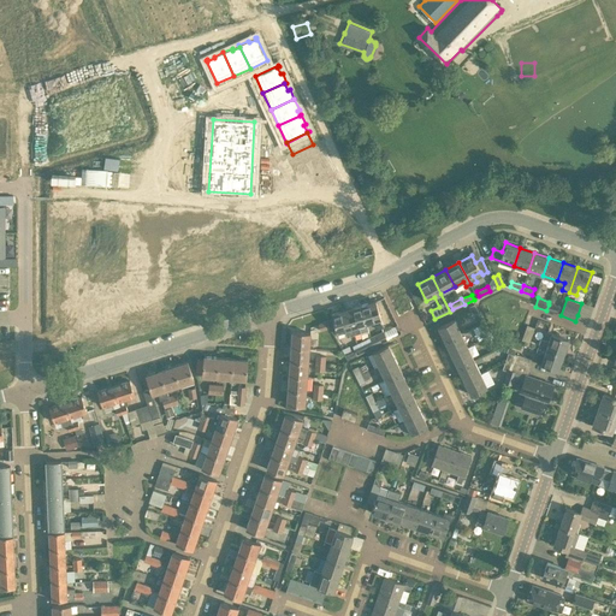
[(375,301),(361,304),(366,324),(374,321),(377,329),(384,327),(375,301)]
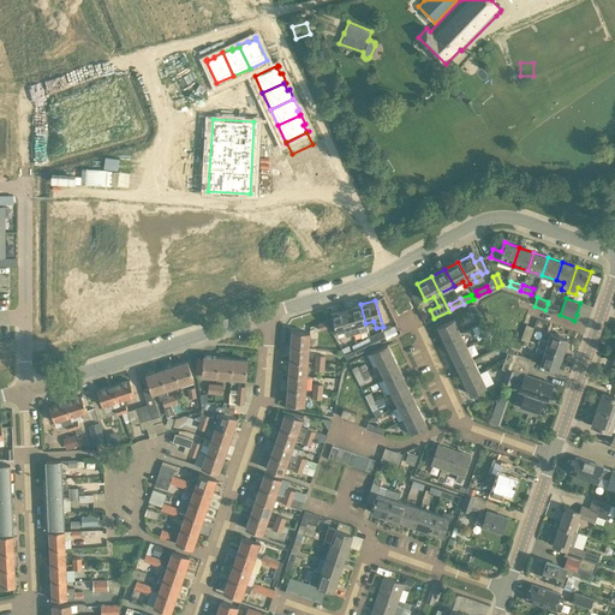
[(548,304),(545,310),(556,314),(559,308),(560,305),(548,302),(548,304)]
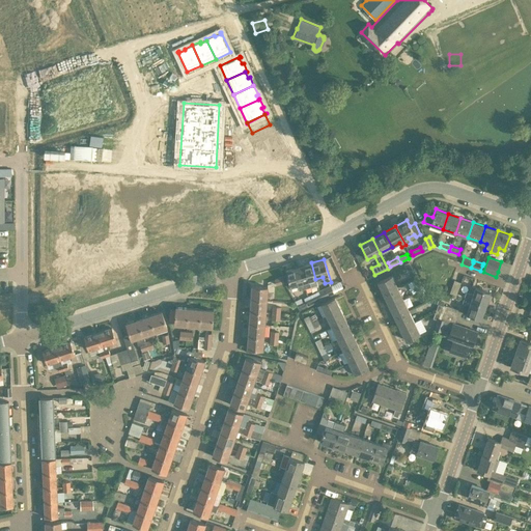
[(311,262),(299,267),(305,288),(311,286),(309,281),(315,279),(311,262)]
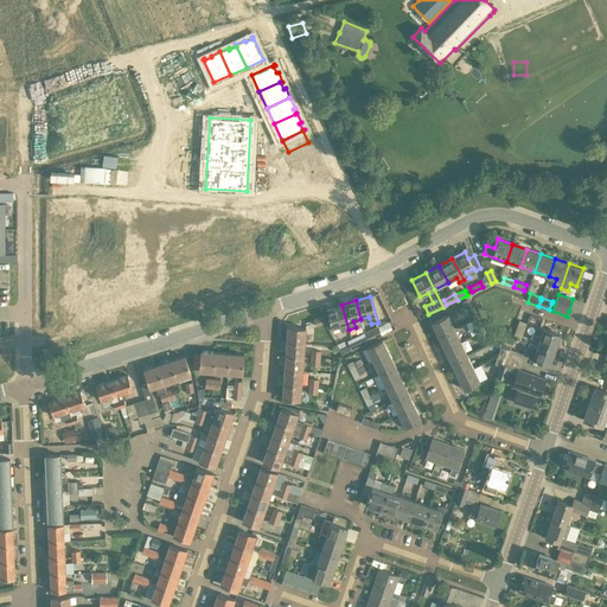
[(342,305),(326,310),(327,314),(323,315),(325,323),(326,326),(331,324),(332,327),(339,325),(342,331),(349,330),(342,305)]
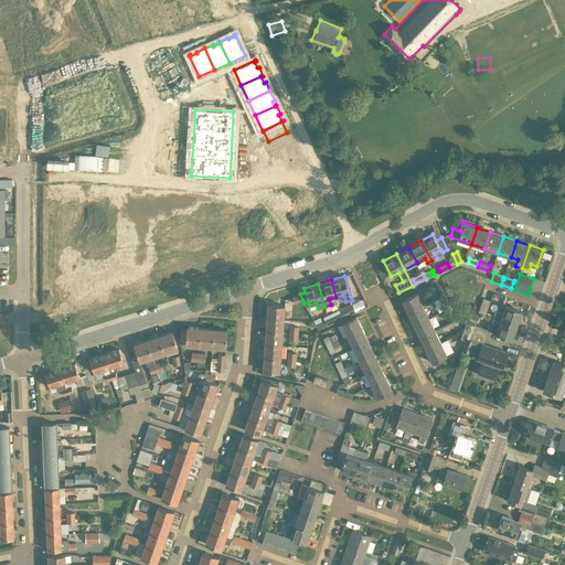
[(407,312),(423,306),(416,292),(402,300),(407,312)]
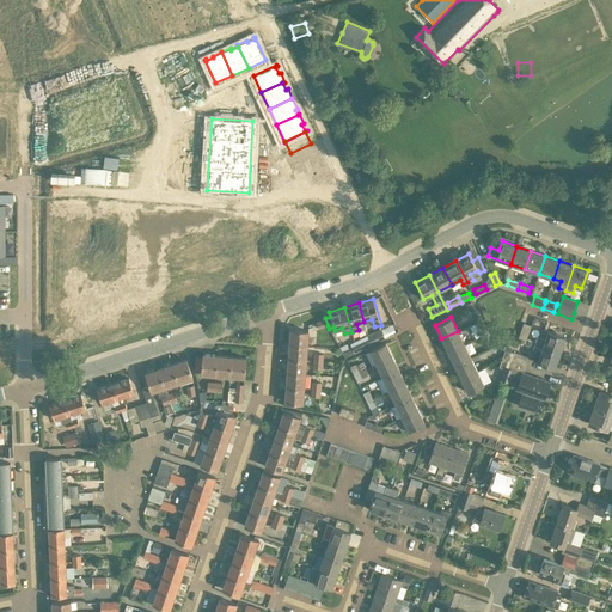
[(325,318),(316,322),(318,328),(328,325),(325,318)]
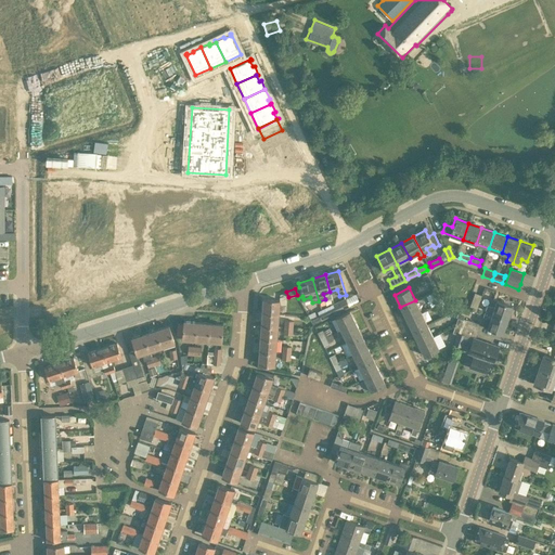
[(481,295),(475,293),(469,306),(477,309),(481,295)]
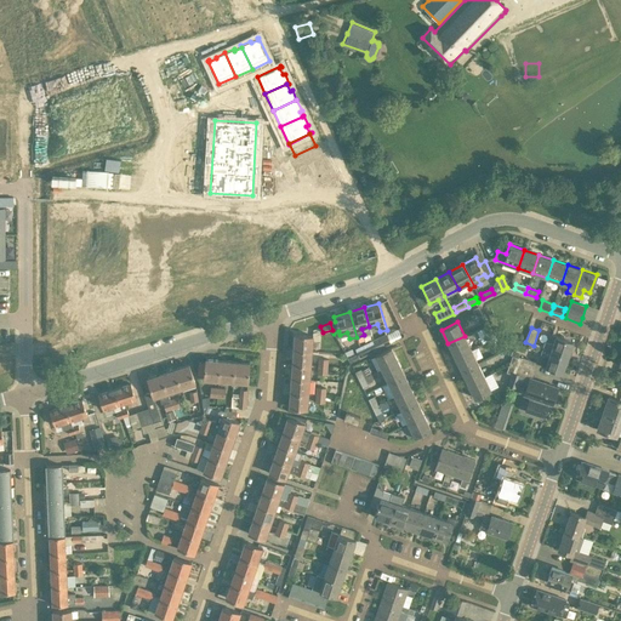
[(391,343),(386,334),(374,340),(375,343),(377,349),(391,343)]
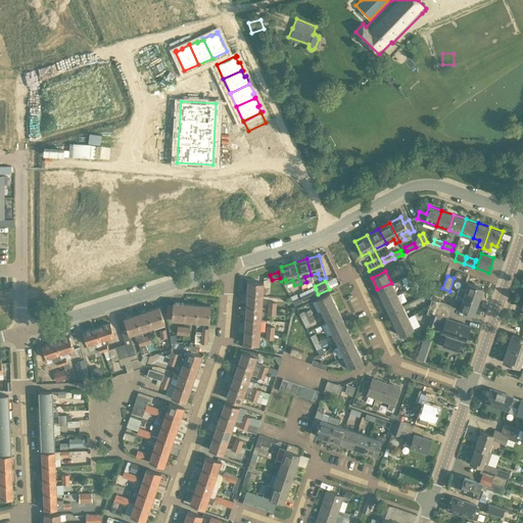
[(248,282),(247,294),(263,295),(264,283),(248,282)]
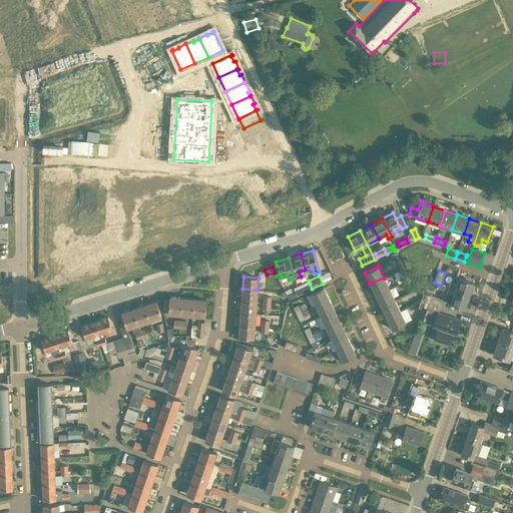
[(370,284),(376,295),(389,289),(384,278),(370,284)]
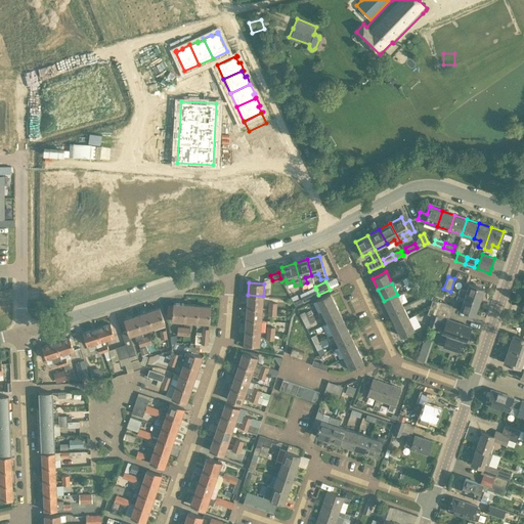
[(457,294),(479,301),(483,289),(469,284),(467,291),(460,288),(457,294)]
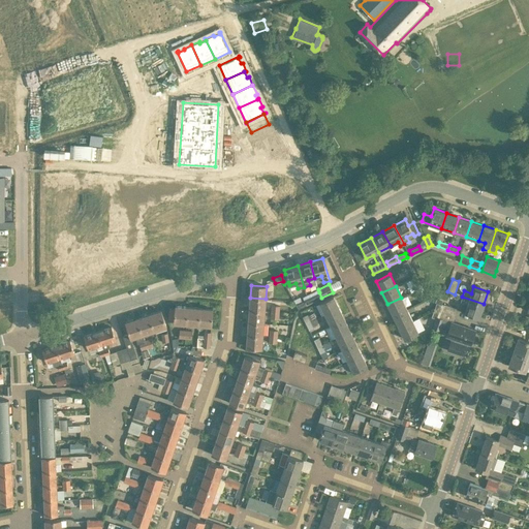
[(319,292),(309,298),(311,302),(321,298),(319,292)]
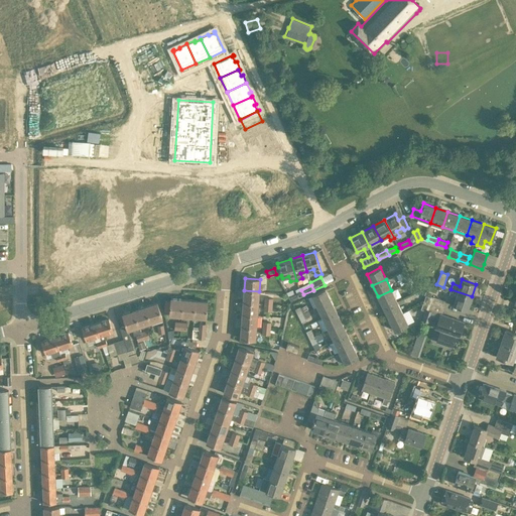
[(317,306),(331,300),(325,288),(311,295),(317,306)]
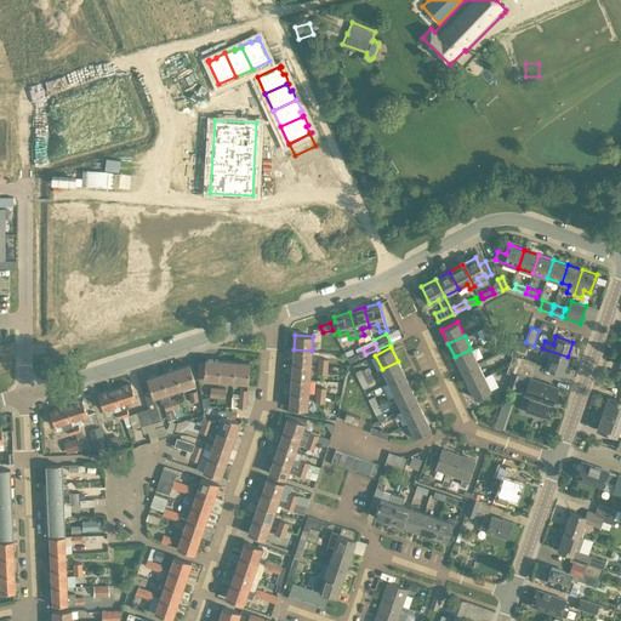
[(542,348),(540,355),(543,357),(541,365),(563,372),(568,357),(560,354),(542,348)]
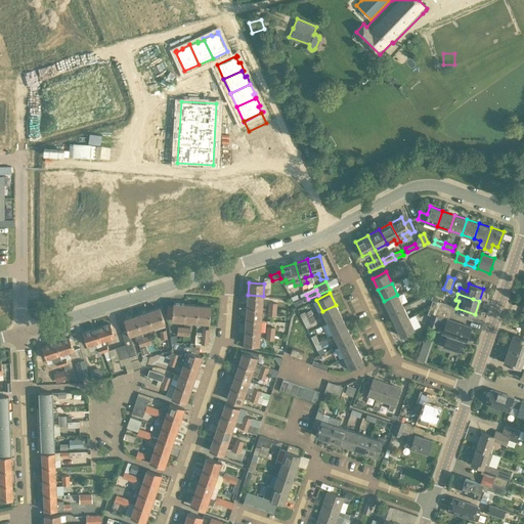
[(263,296),(248,295),(247,307),(262,308),(263,296)]
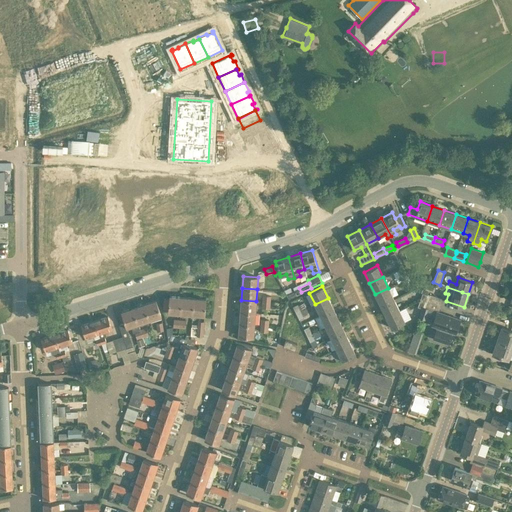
[(375,294),(380,306),(394,299),(388,288),(375,294)]
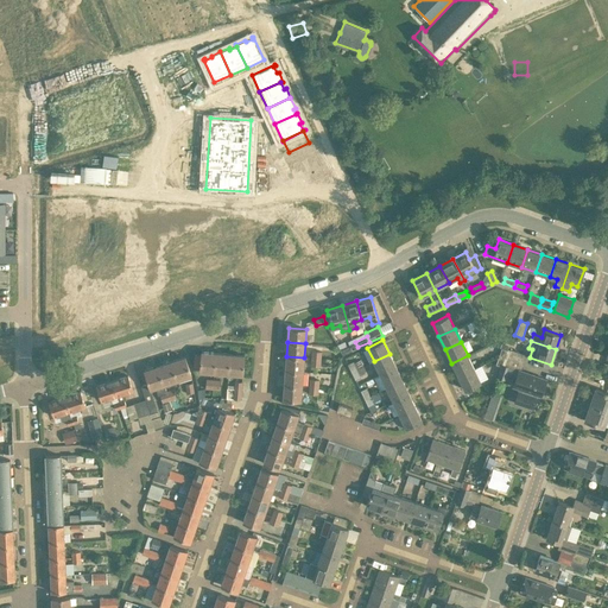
[(342,355),(352,350),(349,344),(340,349),(342,355)]
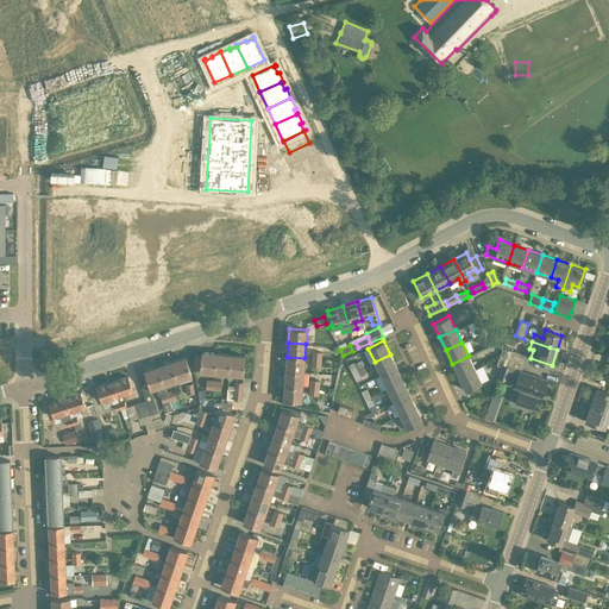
[(502,368),(502,365),(508,351),(502,349),(496,365),(502,368)]
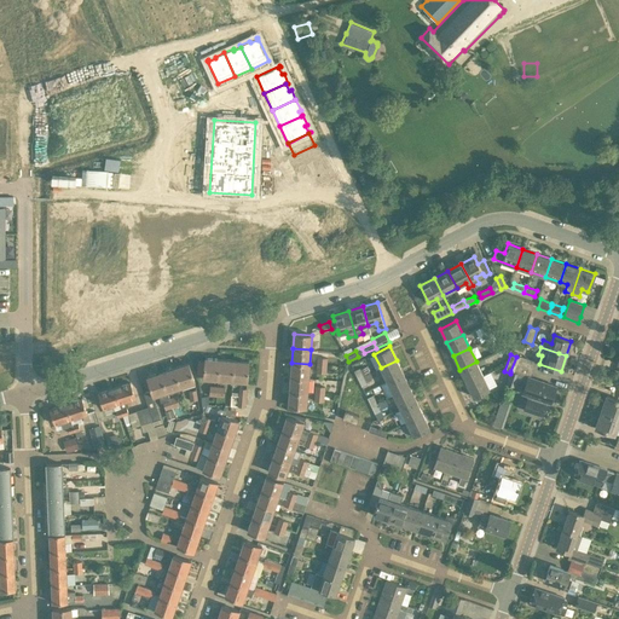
[(519,356),(516,363),(533,369),(536,362),(519,356)]
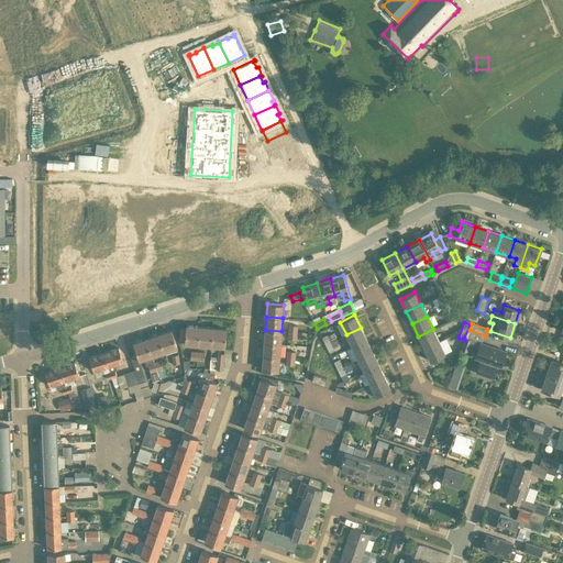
[(185,343),(198,344),(200,327),(187,326),(185,343)]
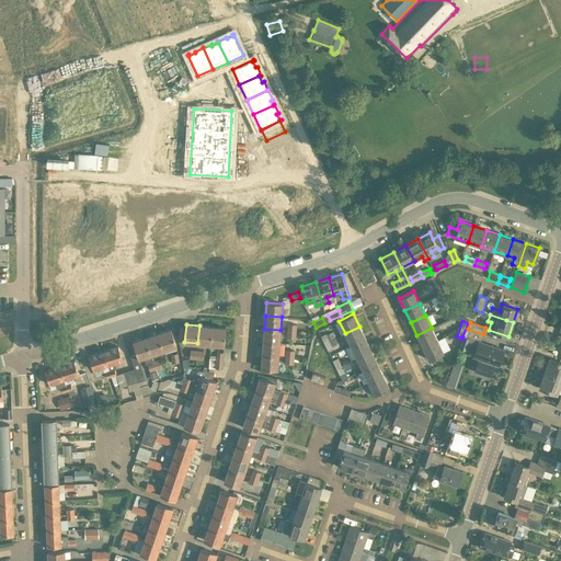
[(212,327),(199,325),(197,343),(210,344),(212,327)]
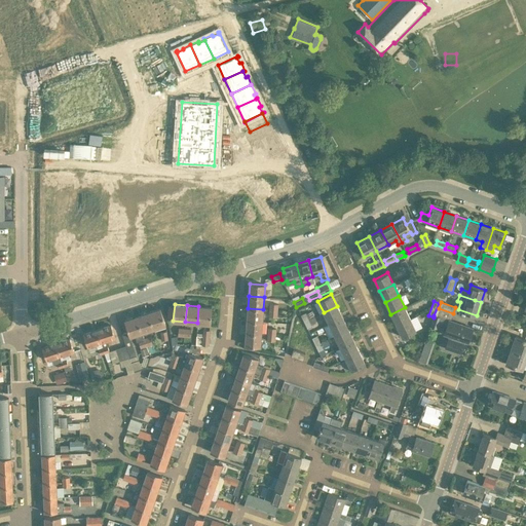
[(198,306),(197,323),(210,324),(212,307),(198,306)]
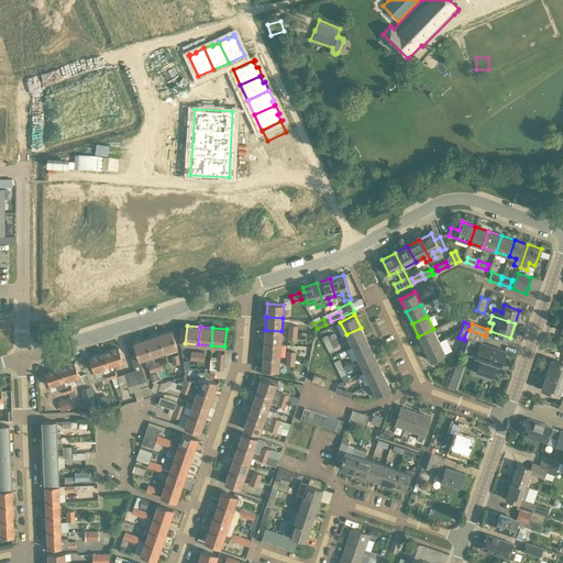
[(346,334),(352,348),(366,340),(361,328),(346,334)]
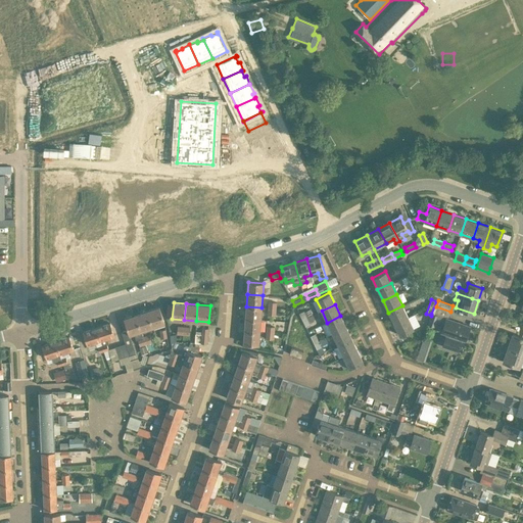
[(388,313),(394,324),(408,317),(402,305),(388,313)]
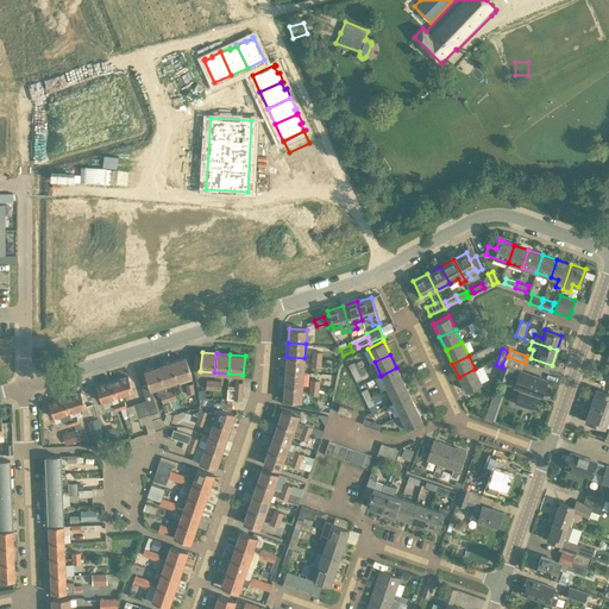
[(186,357),(171,362),(177,381),(192,376),(186,357)]
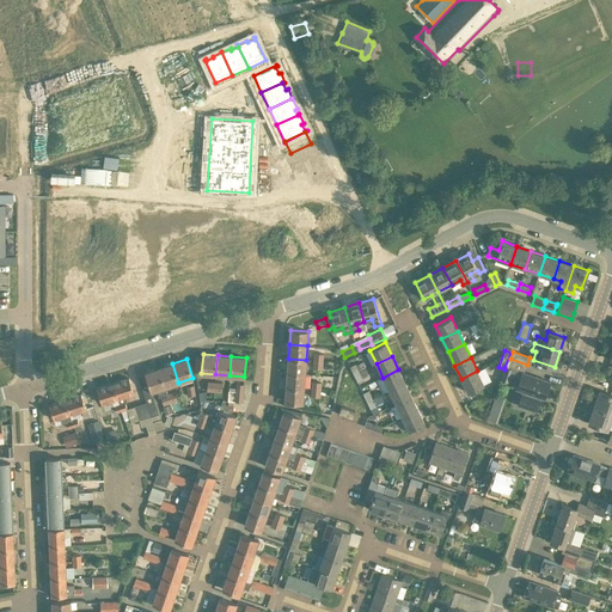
[(306,360),(288,359),(287,373),(305,374),(306,360)]
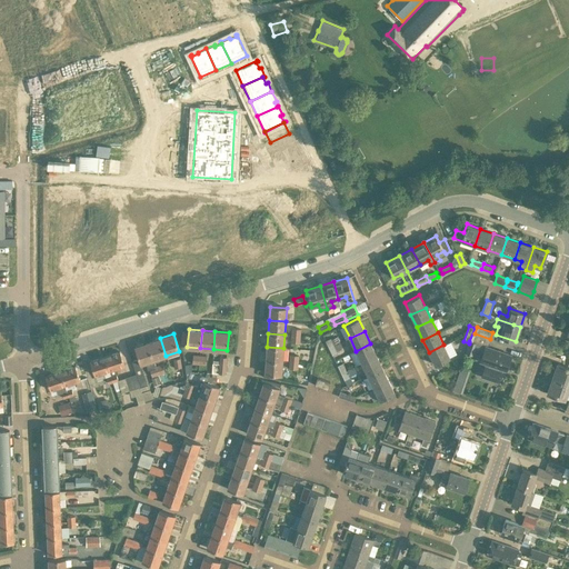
[(487,347),(490,339),(475,333),(472,341),(469,341),(469,343),(466,353),(472,356),(475,348),(483,351),(480,361),(490,365),(490,366),(486,365),(481,375),(499,380),(502,370),(499,369),(500,368),(506,370),(510,355),(487,347)]
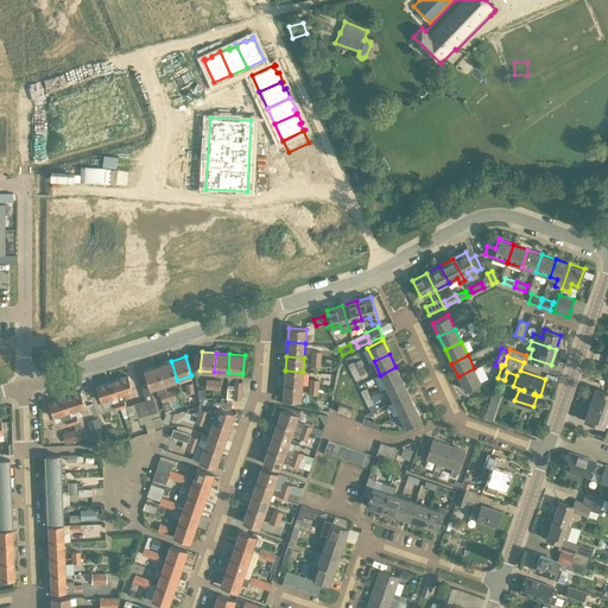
[(171,361),(158,366),(164,385),(177,380),(171,361)]
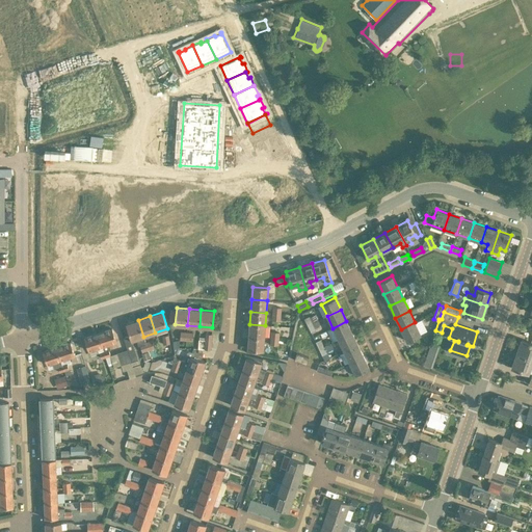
[(141,352),(148,350),(145,342),(143,337),(138,320),(126,324),(132,340),(136,339),(138,346),(139,345),(141,352)]
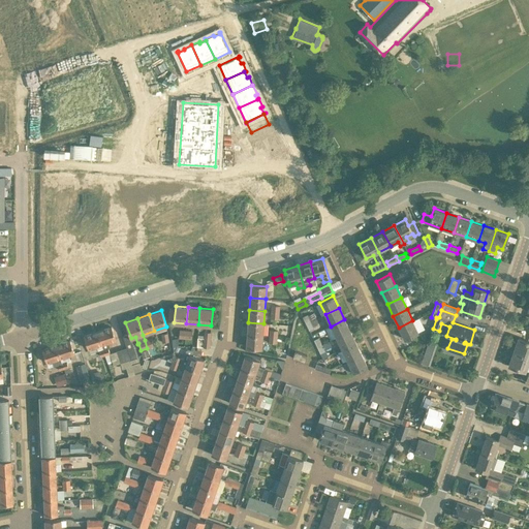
[(331,327),(336,338),(350,331),(344,319),(331,327)]
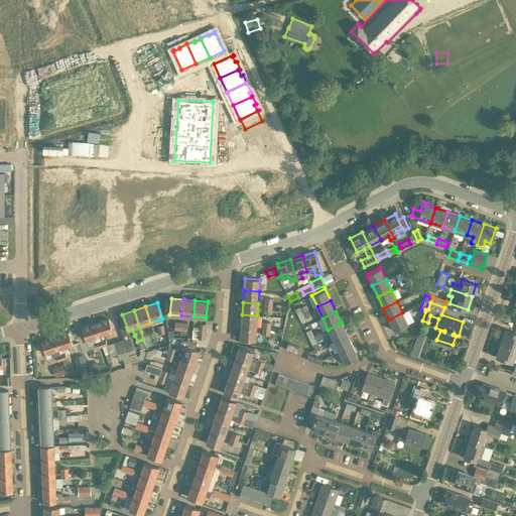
[(407,325),(402,312),(389,319),(394,331),(407,325)]
